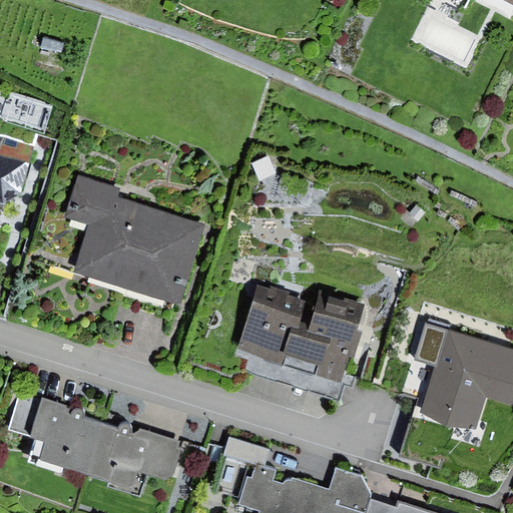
[(512,0),(471,0),(512,21),(512,0)]
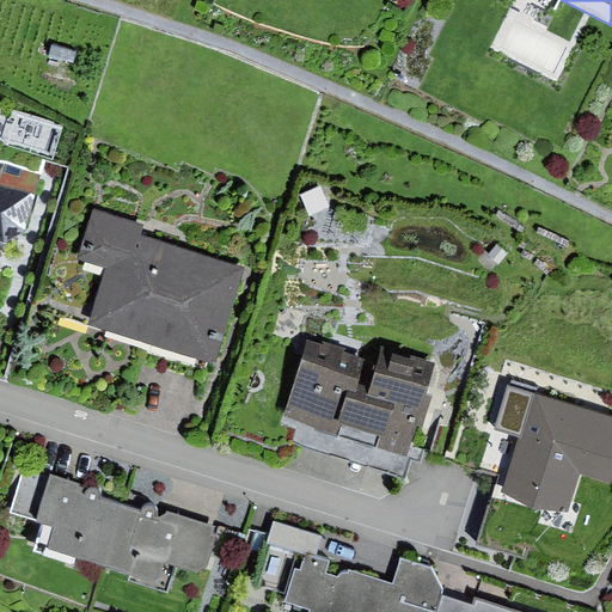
[(77,50),(51,44),(49,55),(74,61),(77,50)]
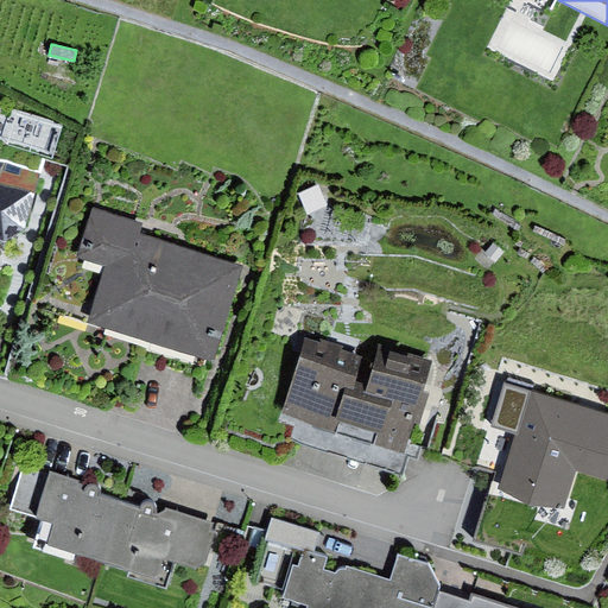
[(36,190),(0,178),(0,238),(23,229),(36,190)]
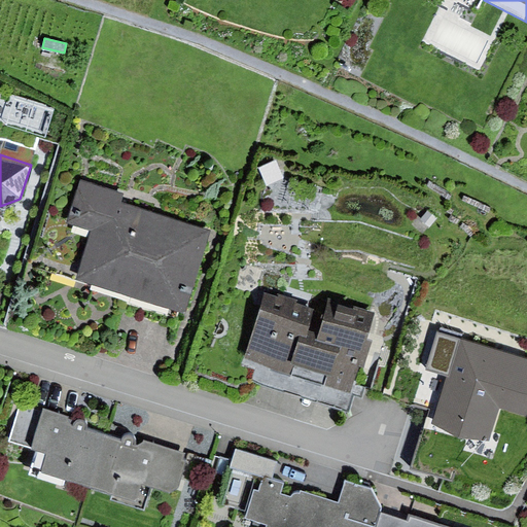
[(277,159),(259,166),(267,183),(284,176),(277,159)]
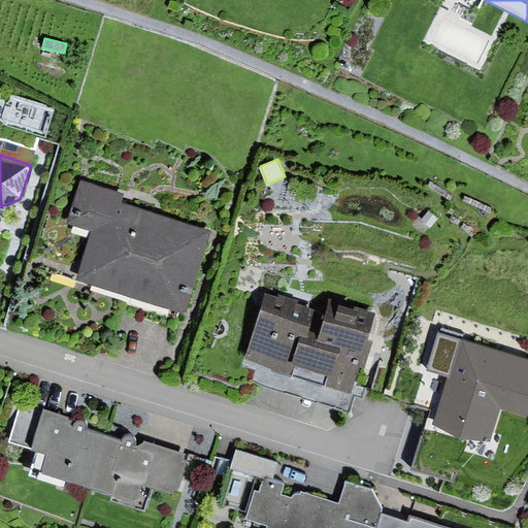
[(121,194),(77,180),(63,227),(86,234),(71,282),(186,317),(211,232),(118,203),(121,194)]
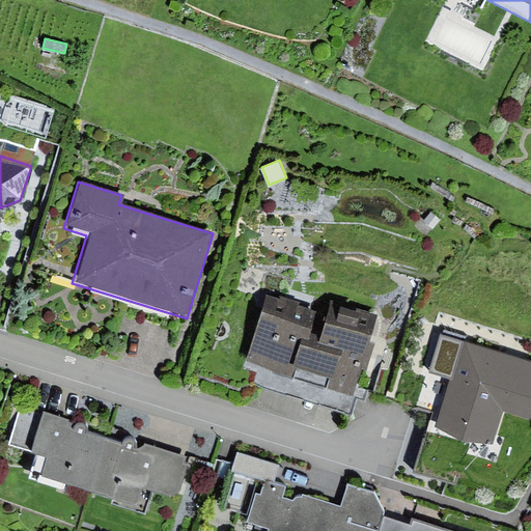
[(431,212),(425,220),(435,228),(441,220),(431,212)]
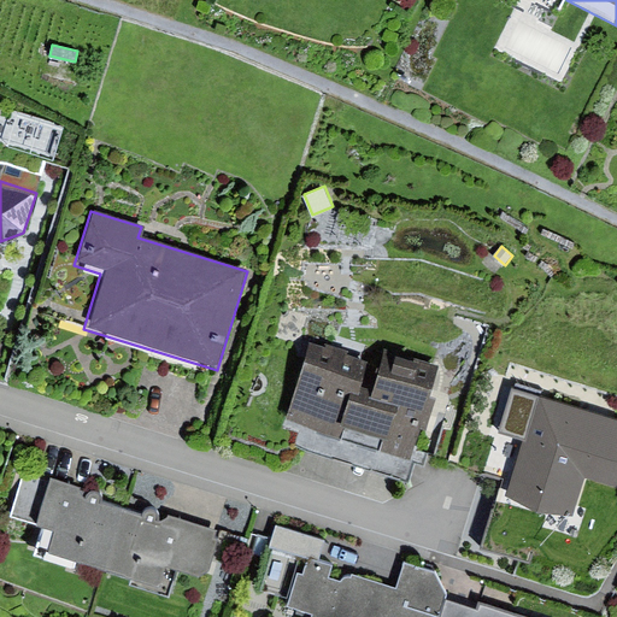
[(374,366),(305,346),(280,428),(407,466),(439,366),(386,350),(374,366)]
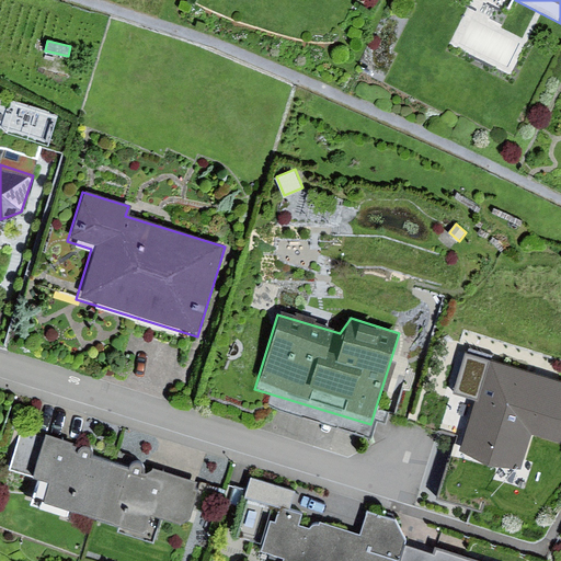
[(560,439),(560,380),(466,352),(454,392),(474,399),(459,449),(521,468),(531,432),(560,441),(560,439)]
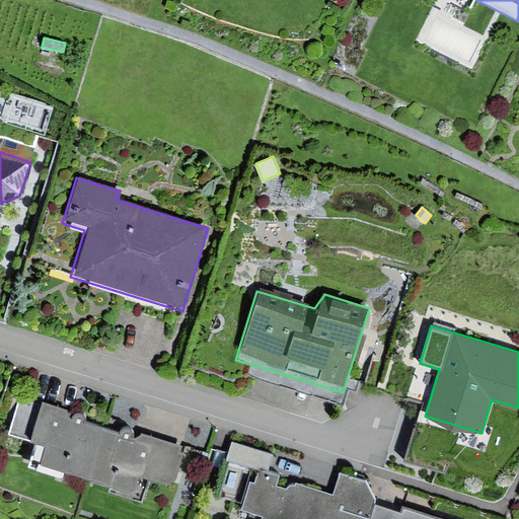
[(42,457),(91,473),(104,427),(86,421),(85,415),(78,414),(73,417),(66,408),(44,400),(31,437),(47,442),(42,457)]
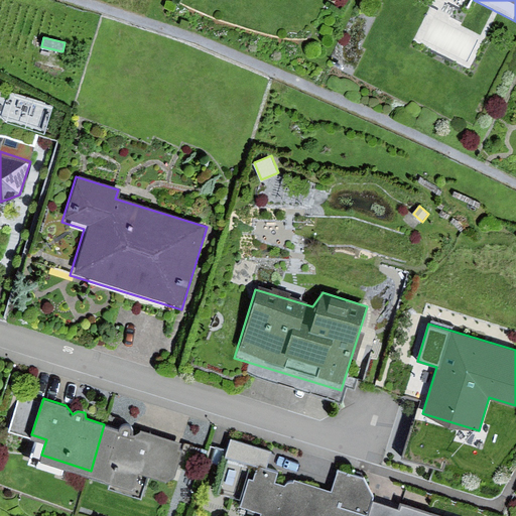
[(121,429),(104,424),(91,471),(140,486),(146,467),(173,475),(183,442),(141,429),(133,432),(132,427),(125,425),(121,429)]
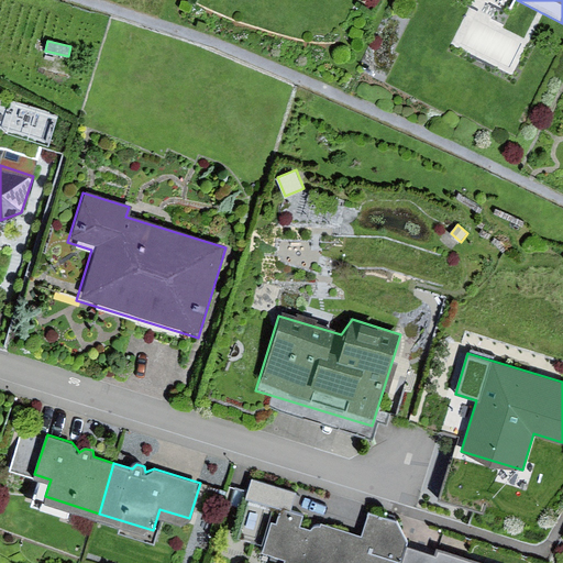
[(253,477),(246,497),(282,508),(290,510),(297,492),(253,477)]
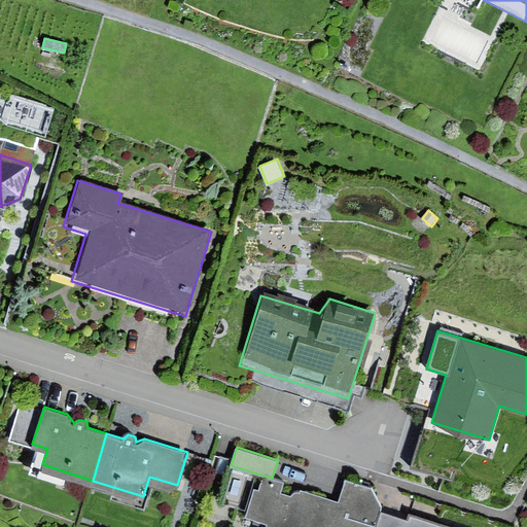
[(375,526),(382,510),(376,491),(350,483),(342,506),(295,491),(290,496),(282,494),(285,483),(272,478),(264,476),(259,490),(252,492),(245,519),(265,524),(264,526),(375,526)]
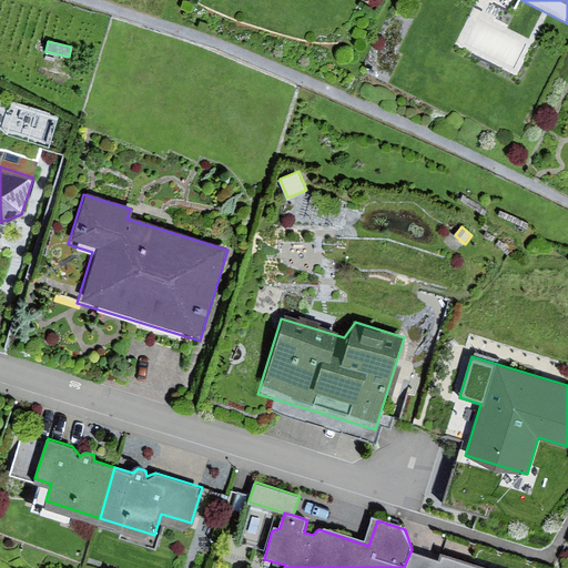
[(412,549),(404,567),(487,567),(448,556),(443,563),(412,549)]
